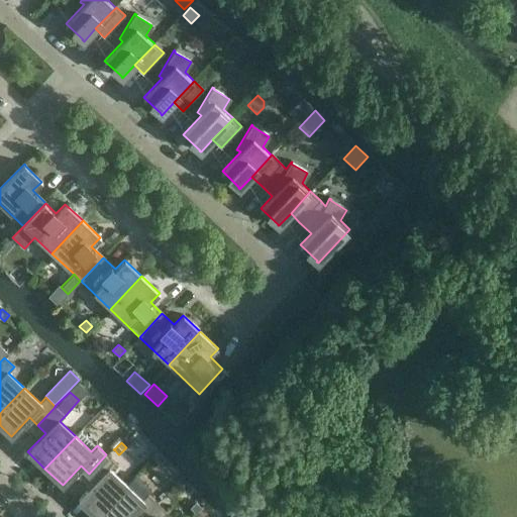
[(96,516),(126,485),(110,470),(116,464),(106,454),(89,474),(96,481),(79,500),(96,516)]
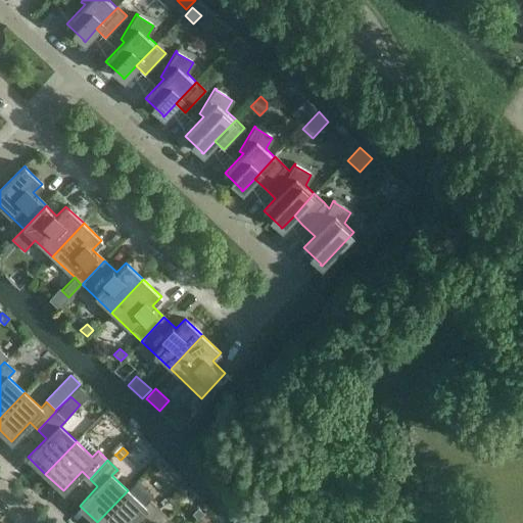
[(136,522),(145,522),(159,509),(149,500),(144,506),(128,490),(97,522),(130,522),(133,520),(136,522)]
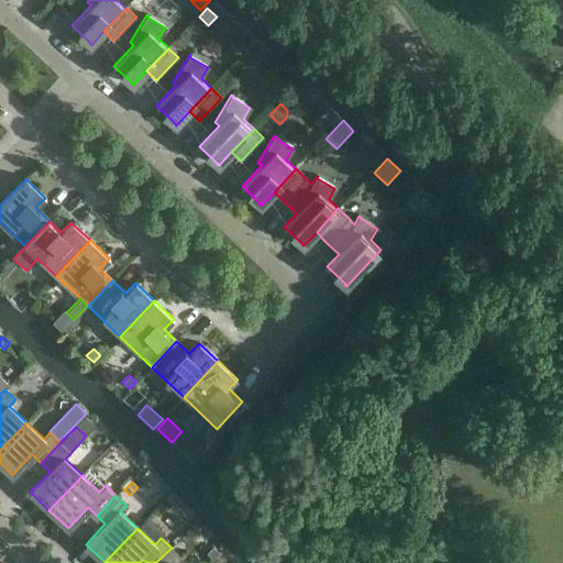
[(212,560),(219,552),(212,547),(207,553),(212,560)]
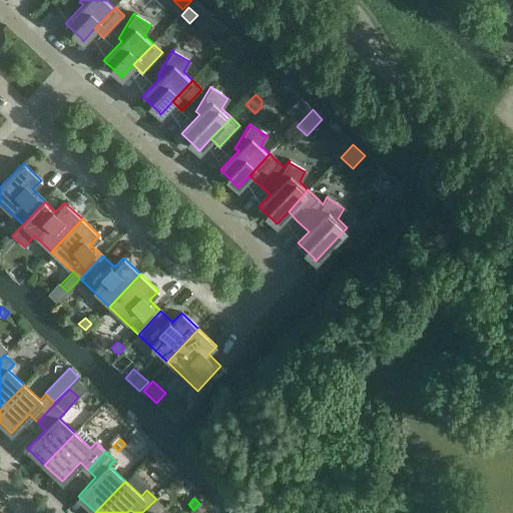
[(160,512),(165,508),(156,499),(142,512),(160,512)]
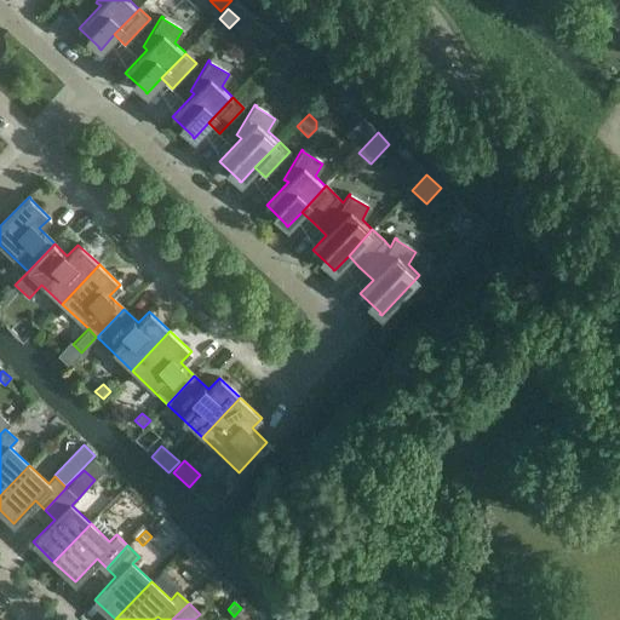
All buildings are outlined.
